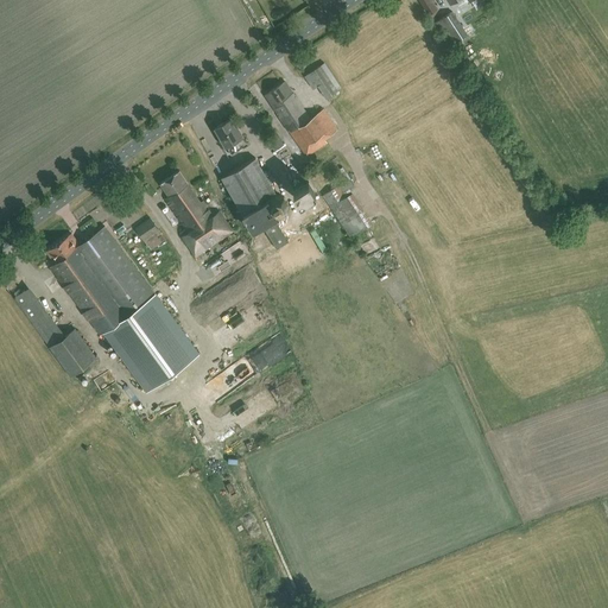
[(432,18),(438,14),(436,11),(429,0),(419,0),(429,16),(429,14),(432,18)]
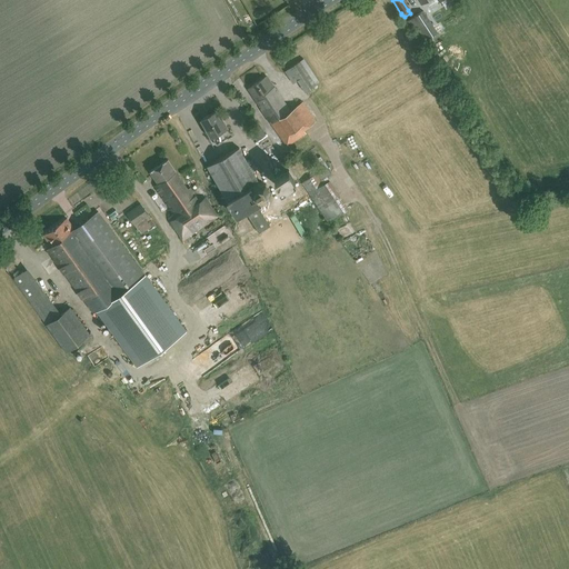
[(439,0),(418,0),(422,6),(415,11),(428,32),(440,25),(431,12),(442,5),(439,0)]
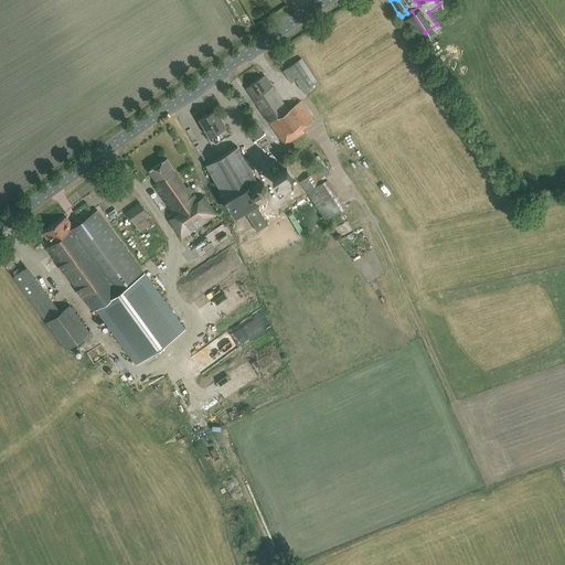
[(317,82),(300,59),(283,71),(290,83),(295,80),(304,92),(317,82)]
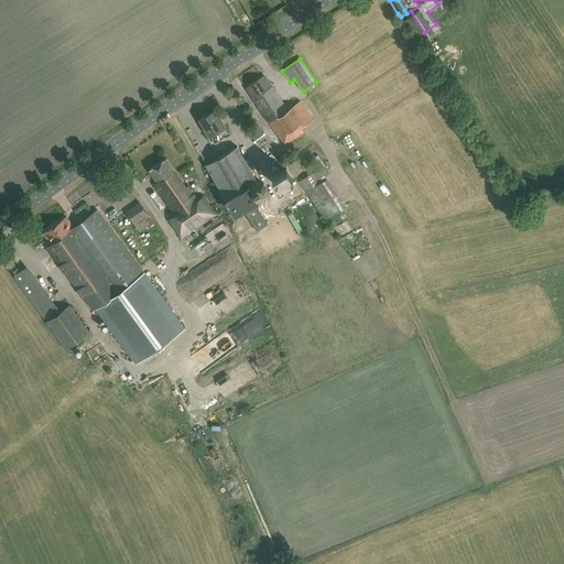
[(286,109),(263,76),(245,88),(283,145),(303,131),(301,128),(313,120),(300,100),(286,109)]
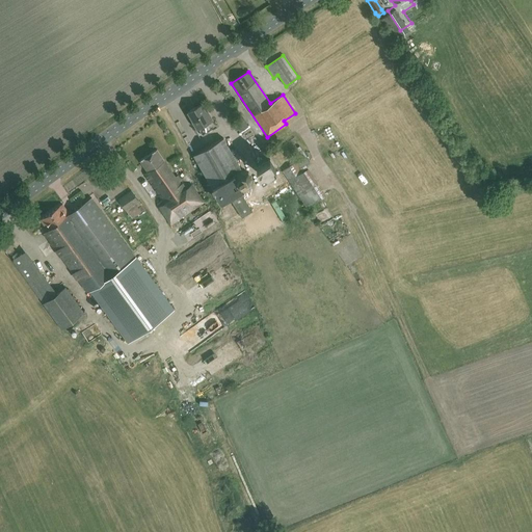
[(206,112),(202,105),(188,112),(197,128),(203,135),(217,127),(212,120),(213,120),(208,111),(206,112)]
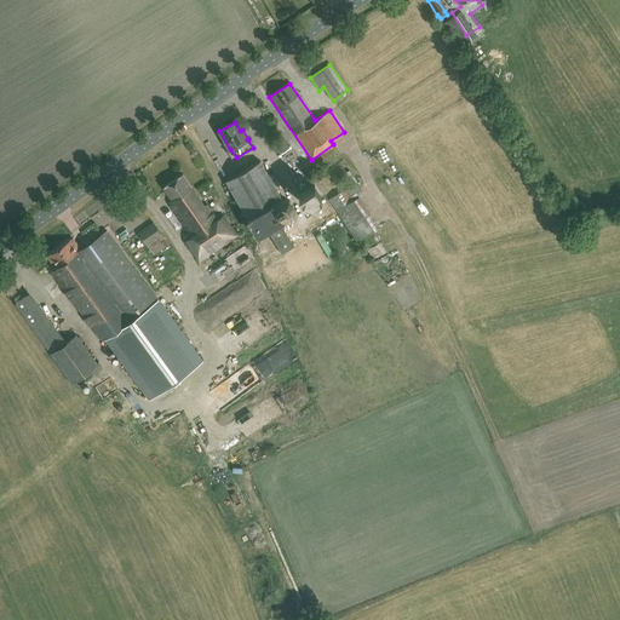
[(280,151),(287,147),(281,135),(273,141),(280,151)]
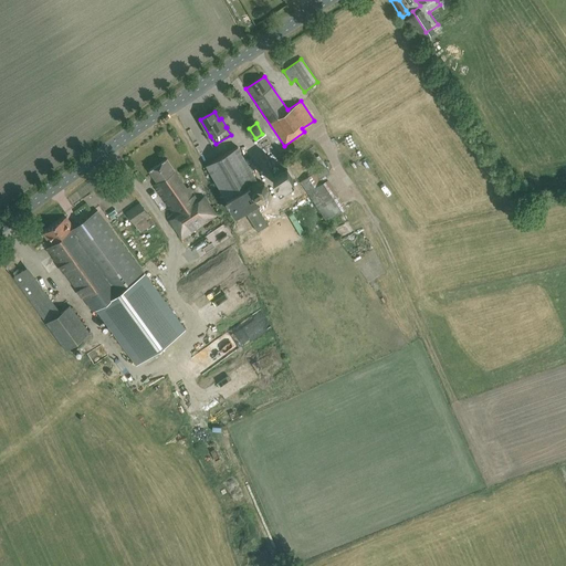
[(259,186),(238,147),(206,165),(226,199),(226,198),(234,215),(258,201),(260,202),(266,198),(268,189),(264,182),(259,186)]
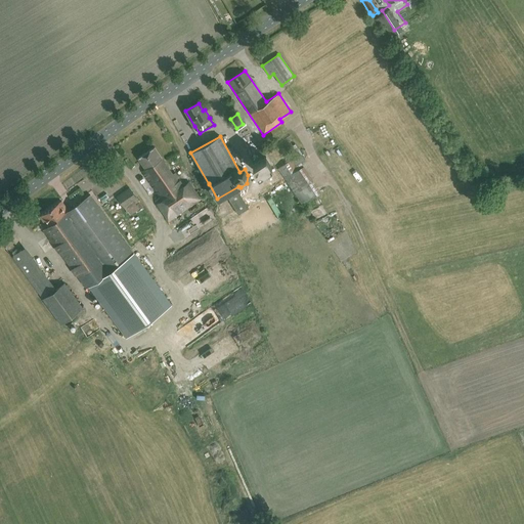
[(244,154),(250,153),(249,147),(258,145),(256,138),(249,140),(249,142),(241,144),(244,154)]
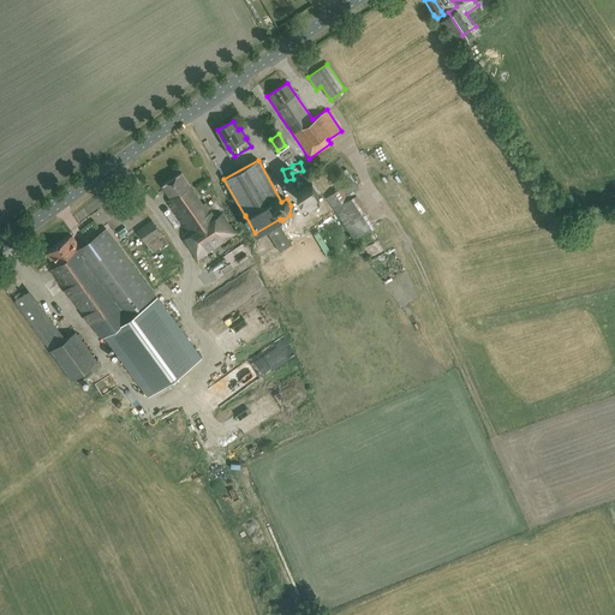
[(339,171),(345,181),(350,180),(344,168),(339,171)]
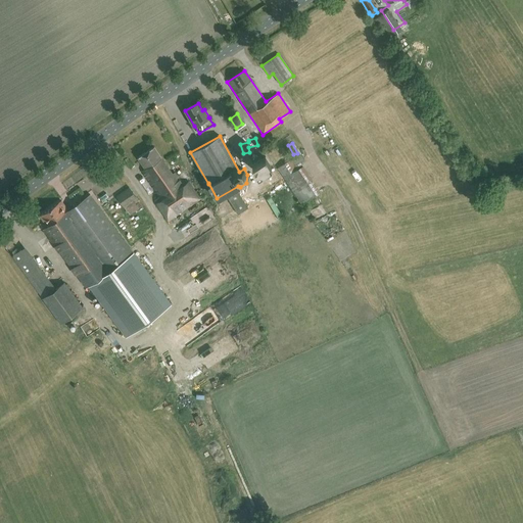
[(172,173),(154,147),(138,158),(145,169),(142,171),(161,199),(156,203),(168,221),(199,198),(188,182),(184,185),(175,172),(172,173)]
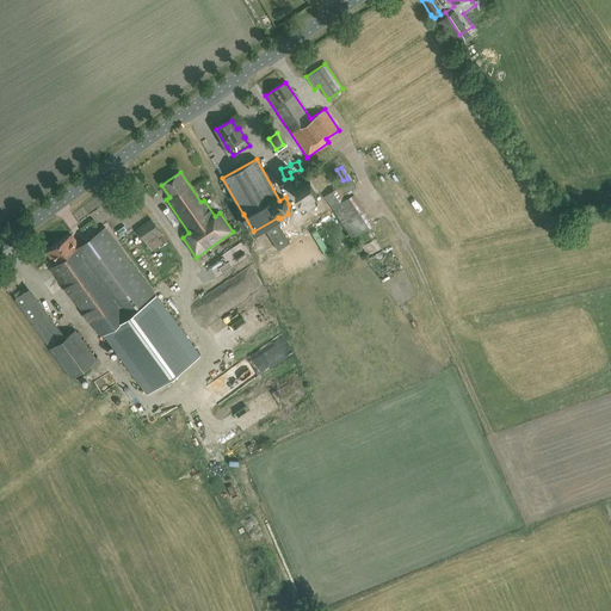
[(309,183),(295,192),(302,203),(318,193),(309,183)]
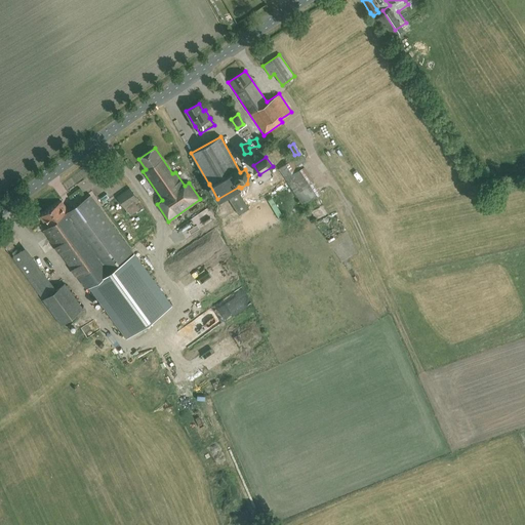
[(318,192),(300,166),(294,169),(288,160),(277,168),(299,203),(318,192)]
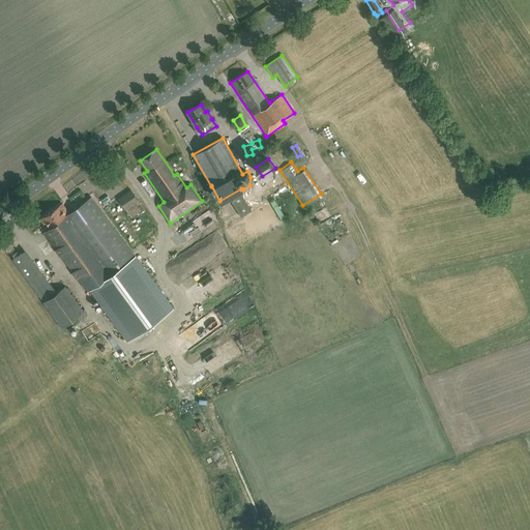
[(131,217),(144,208),(129,189),(117,199),(131,217)]
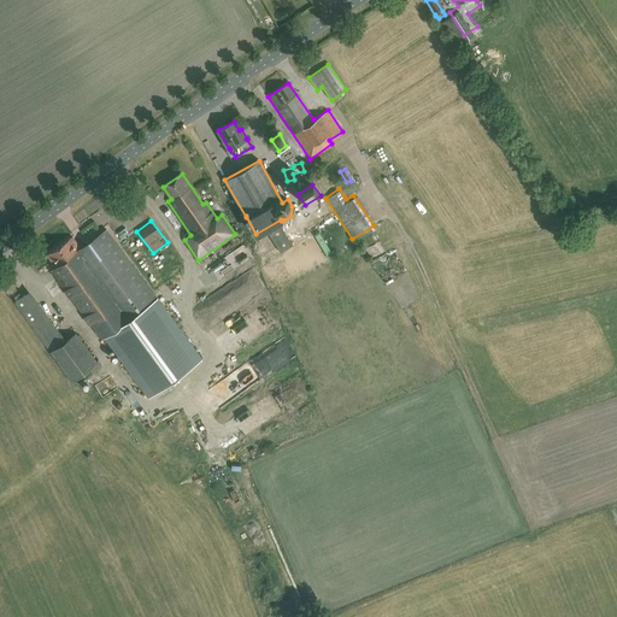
[(80,248),(71,236),(47,256),(54,266),(50,270),(101,340),(106,336),(150,397),(201,359),(106,229),(80,248)]
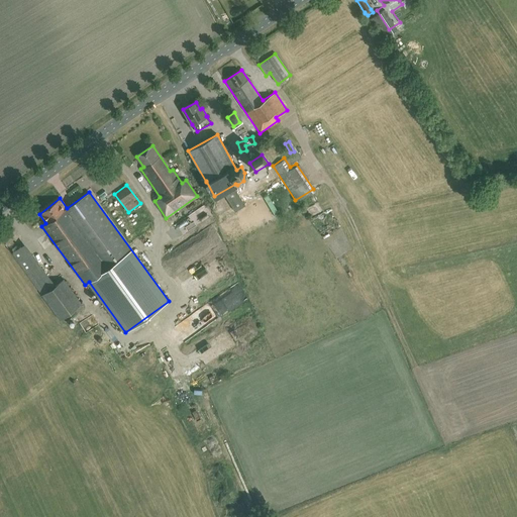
[(308,204),(310,212),(318,210),(316,202),(308,204)]
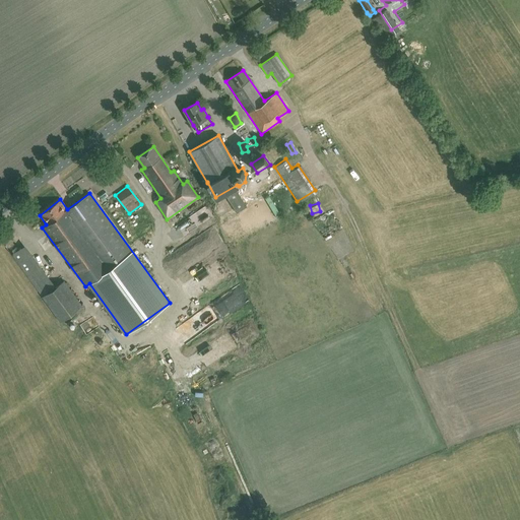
[(56,286),(24,245),(12,255),(43,297),(60,320),(74,310),(77,314),(83,309),(80,306),(81,305),(64,281),(56,286)]
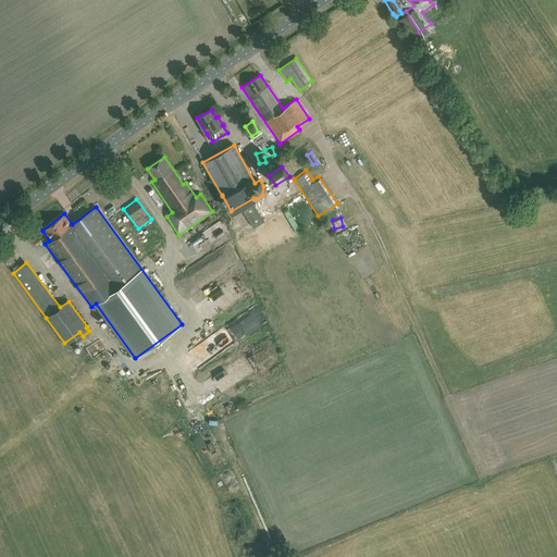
[(254,310),(222,329),(229,342),(261,324),(254,310)]
